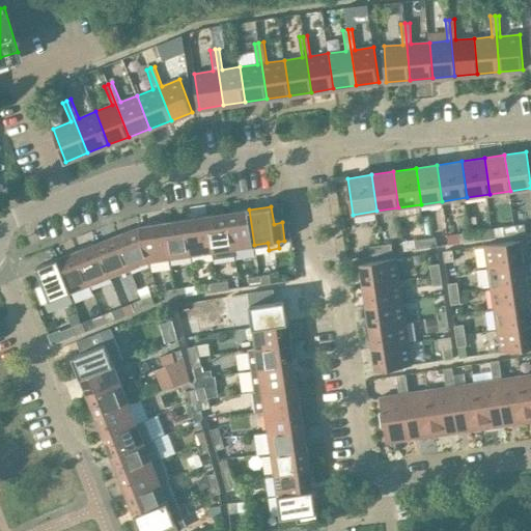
[(254,245),(249,210),(228,213),(233,248),(254,245)]
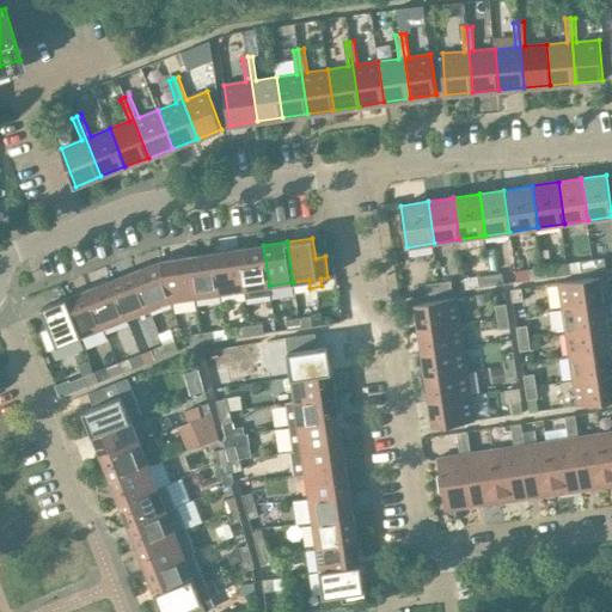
[(269,286),(263,245),(239,249),(245,289),(246,299),(270,295),(269,286)]
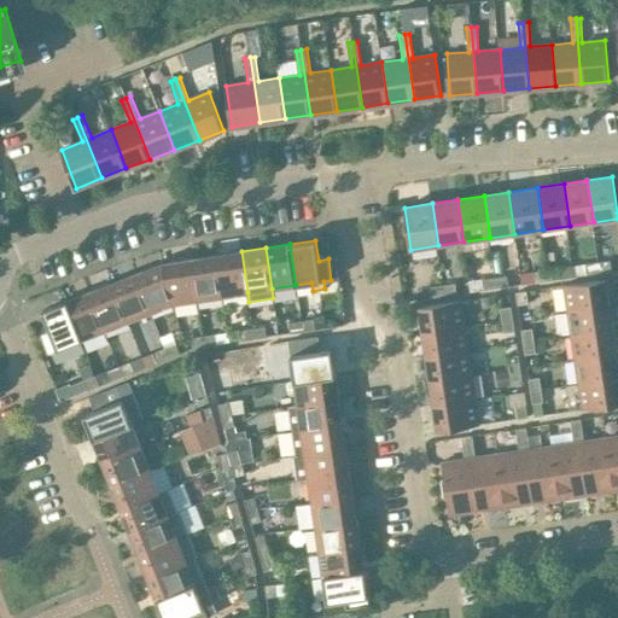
[(248,292),(242,251),(216,255),(222,296),(248,292)]
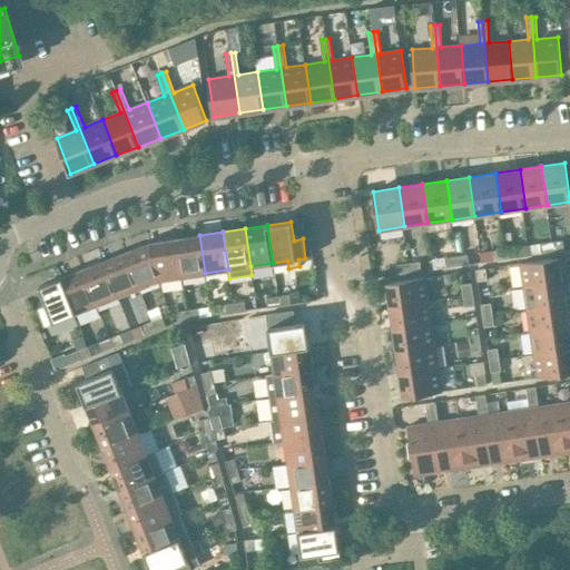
[(205,273),(199,235),(177,238),(183,276),(205,273)]
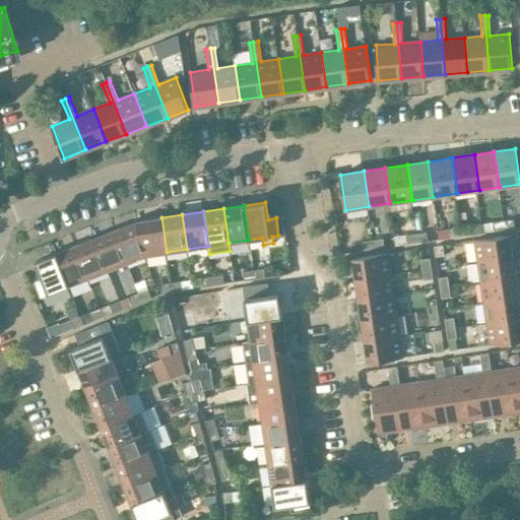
[(167,252),(161,217),(137,221),(146,255),(167,252)]
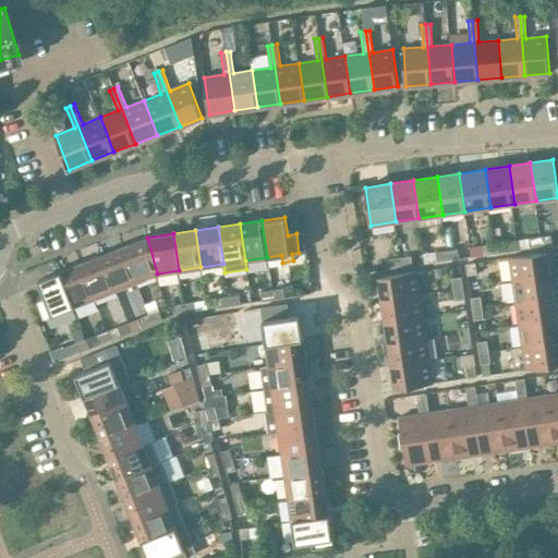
[(552,235),(540,237),(542,246),(553,244),(552,235)]
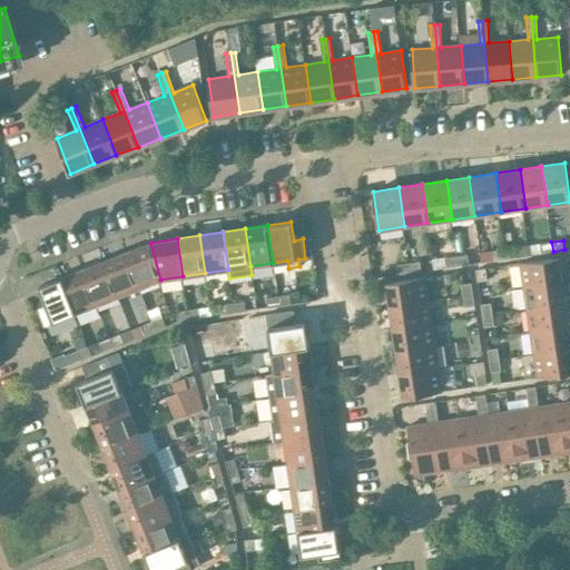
[(553,252),(551,242),(540,244),(541,253),(553,252)]
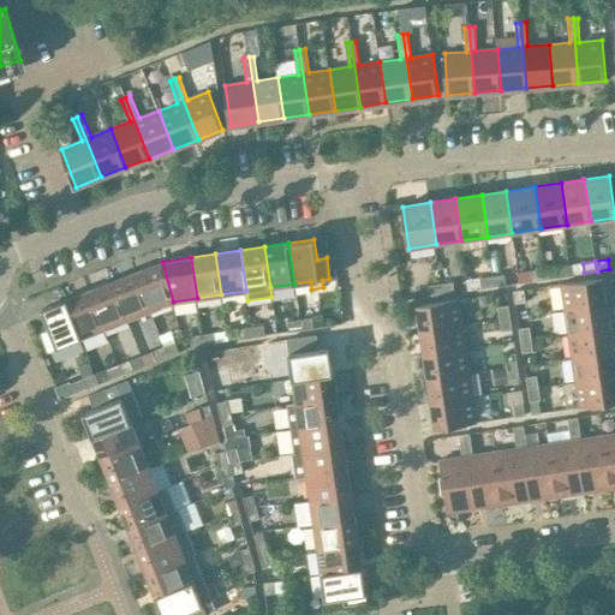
[(173,302),(162,262),(135,273),(150,311),(173,302)]
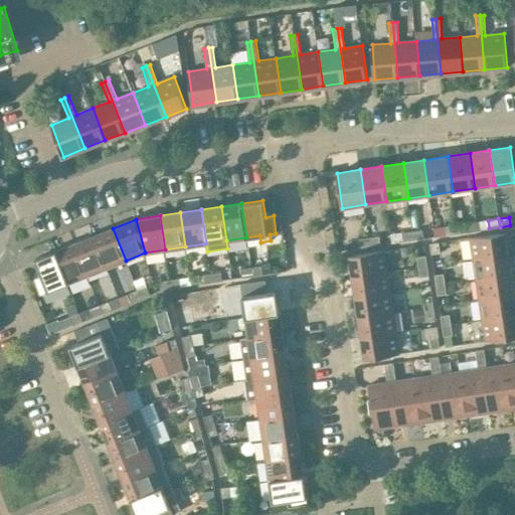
[(466,223),(456,224),(457,233),(467,232),(466,223)]
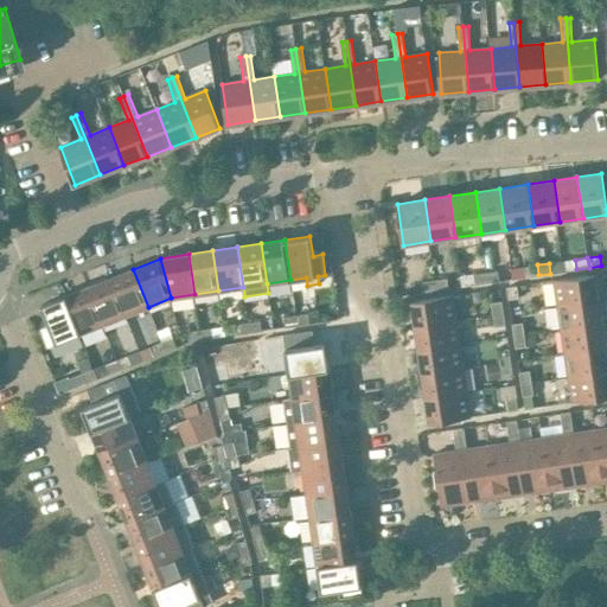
[(538,275),(537,264),(524,267),(526,278),(538,275)]
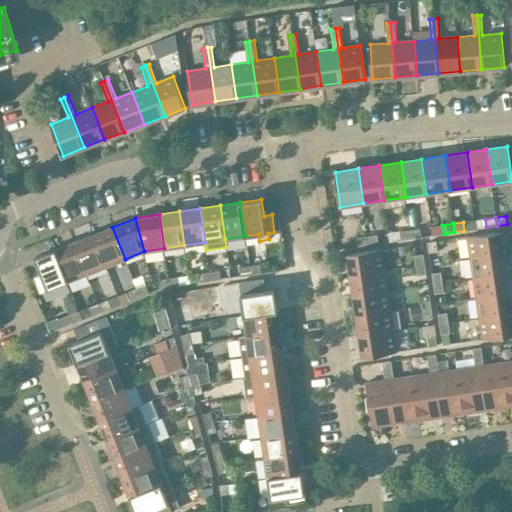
[(125,259),(112,227),(93,234),(106,266),(125,259)]
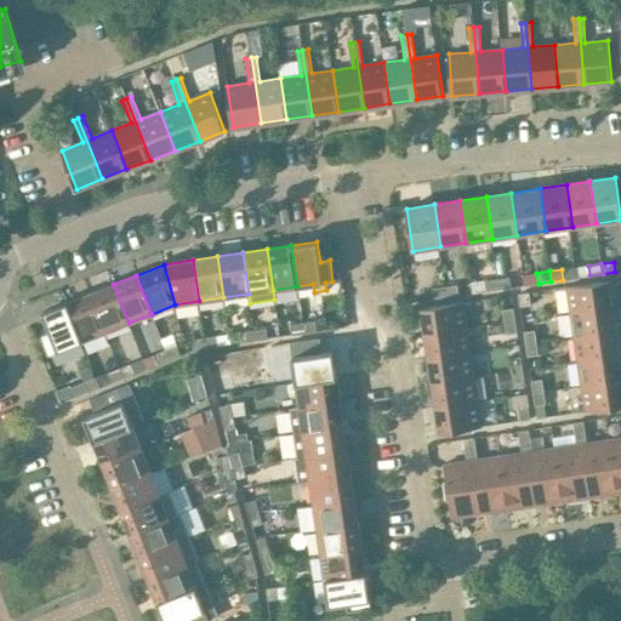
[(510,277),(497,279),(499,289),(511,288),(510,277)]
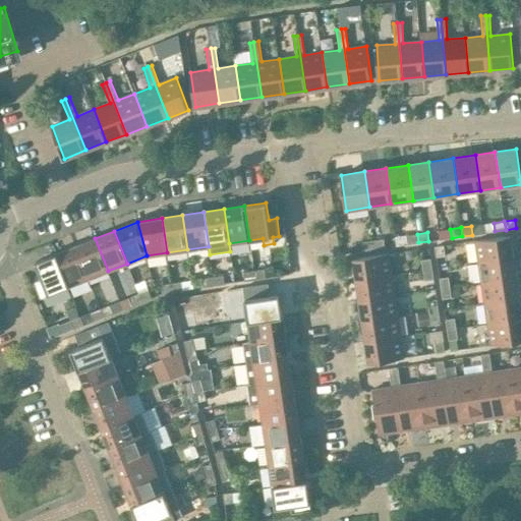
[(418,242),(417,234),(407,235),(408,244),(418,242)]
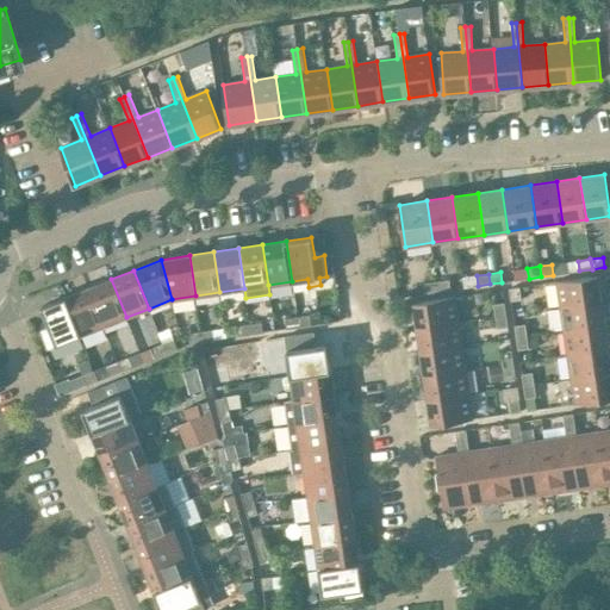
[(602,300),(598,275),(556,281),(560,306),(602,300)]
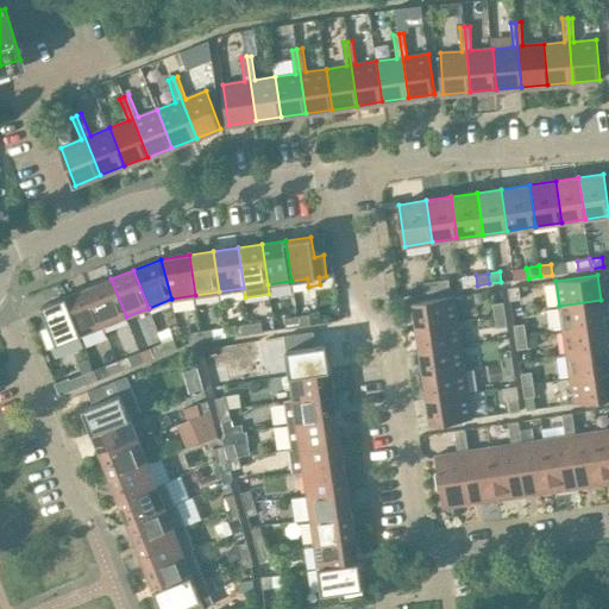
[(126,316),(111,278),(88,288),(104,326),(126,316)]
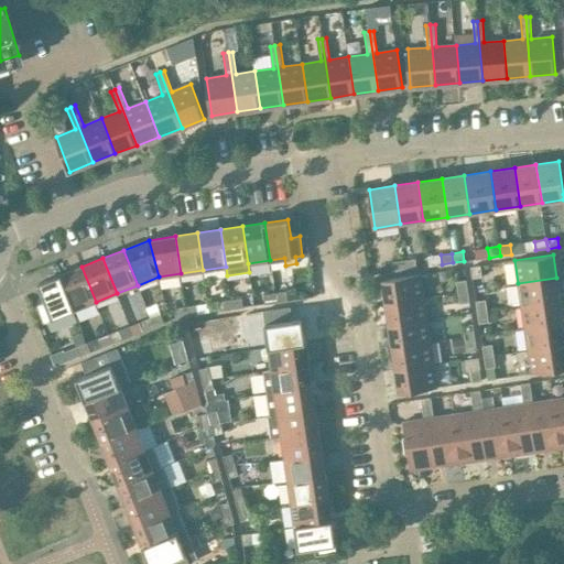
[(415,259),(404,260),(405,270),(418,268),(415,259)]
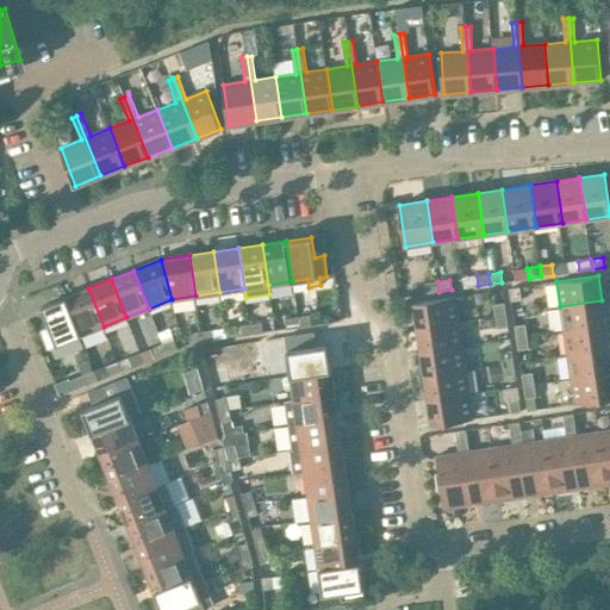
[(439,292),(437,281),(425,284),(427,293),(439,292)]
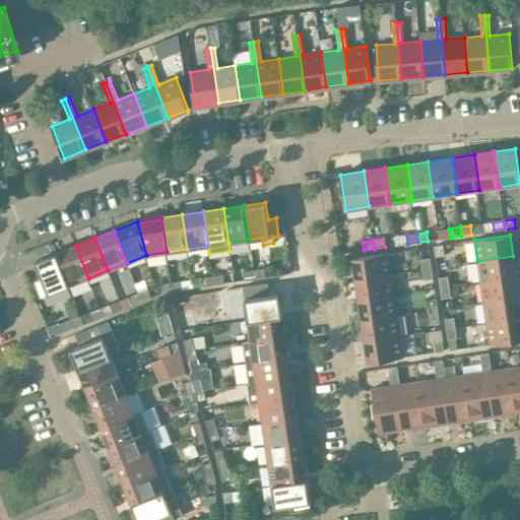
[(445,255),(443,245),(435,246),(436,257),(445,255)]
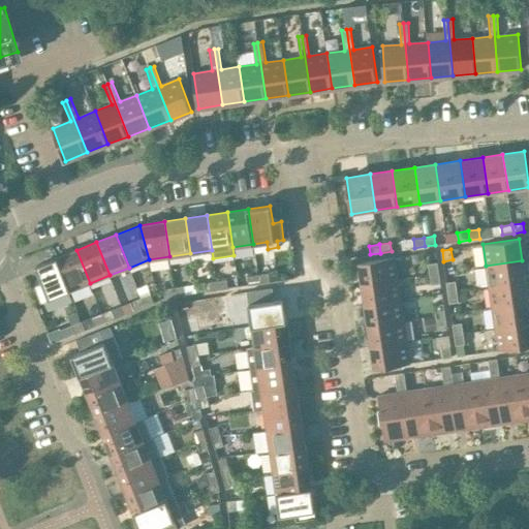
[(90,283),(76,250),(57,257),(70,290),(90,283)]
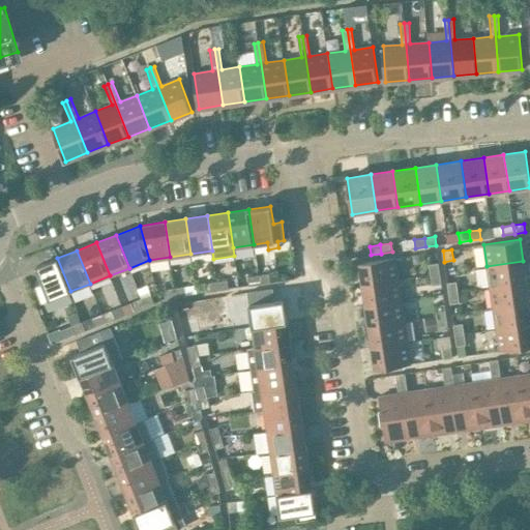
[(70,291),(57,258),(37,266),(43,283),(35,286),(42,302),(70,291)]
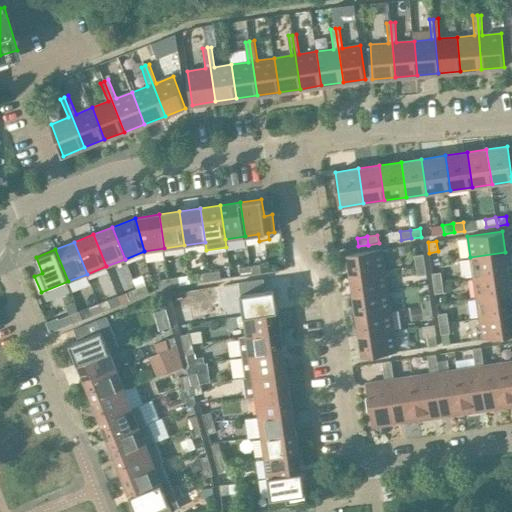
[(385,272),(382,249),(347,254),(350,277),(385,272)]
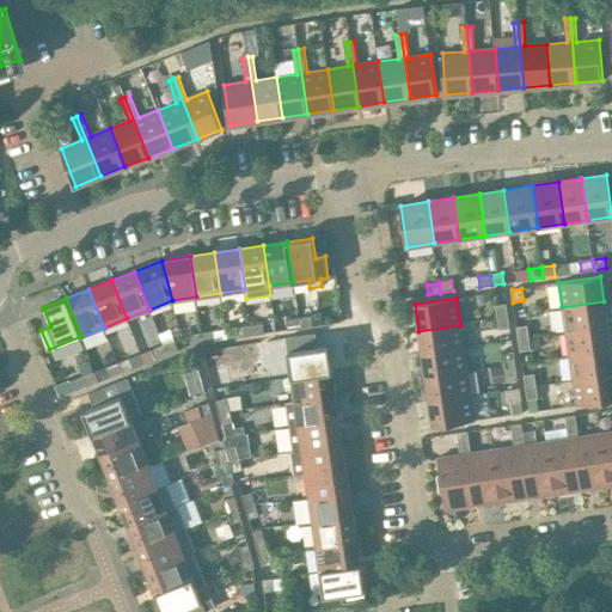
[(607,328),(604,301),(562,307),(567,335),(607,328)]
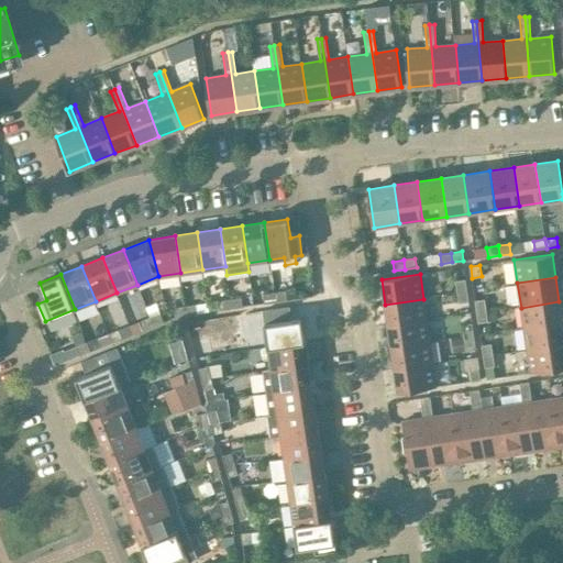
[(467,290),(465,279),(455,280),(457,291),(467,290)]
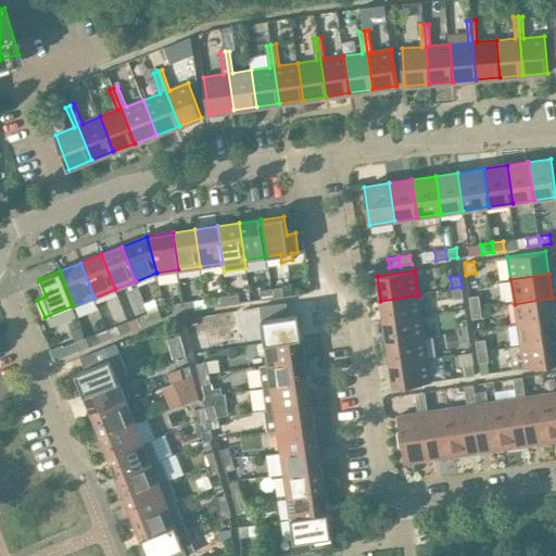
[(285,297),(282,287),(272,288),(273,299),(285,297)]
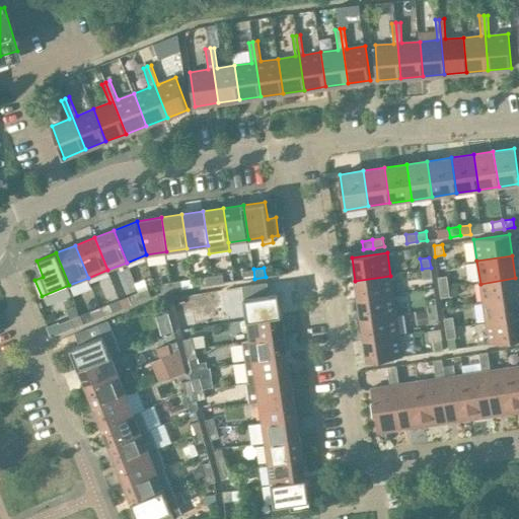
[(432,278),(431,268),(422,269),(423,280),(432,278)]
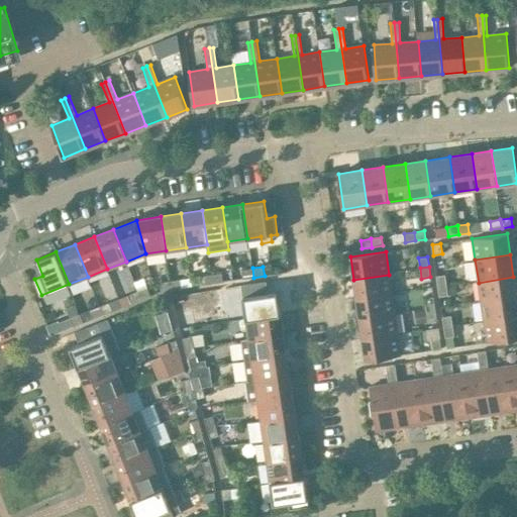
[(253,278),(252,268),(242,270),(243,279),(253,278)]
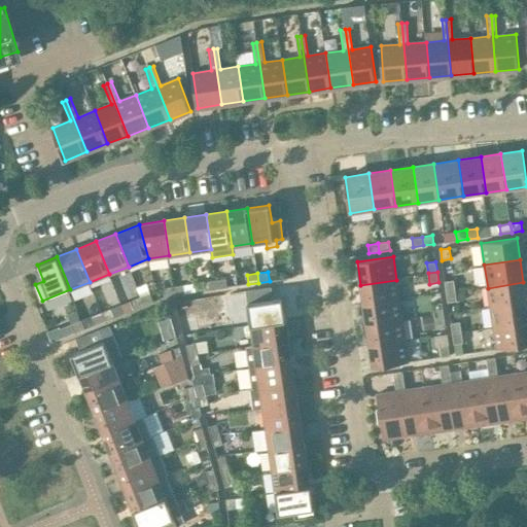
[(226,278),(216,280),(217,289),(227,287),(226,278)]
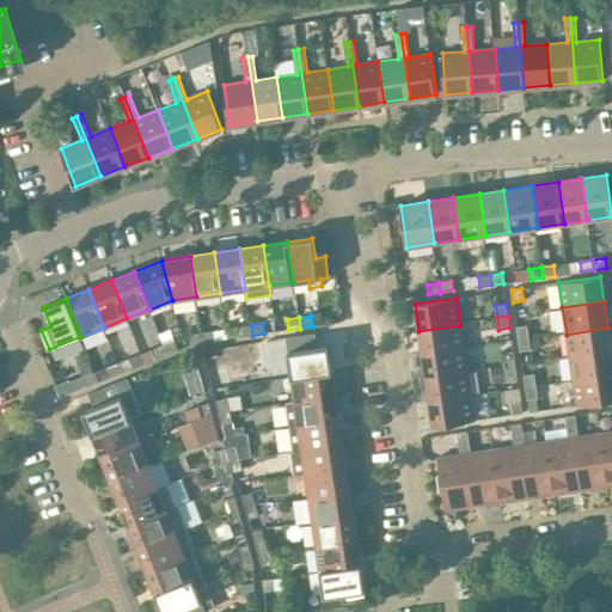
[(252,336),(251,325),(238,326),(240,337),(252,336)]
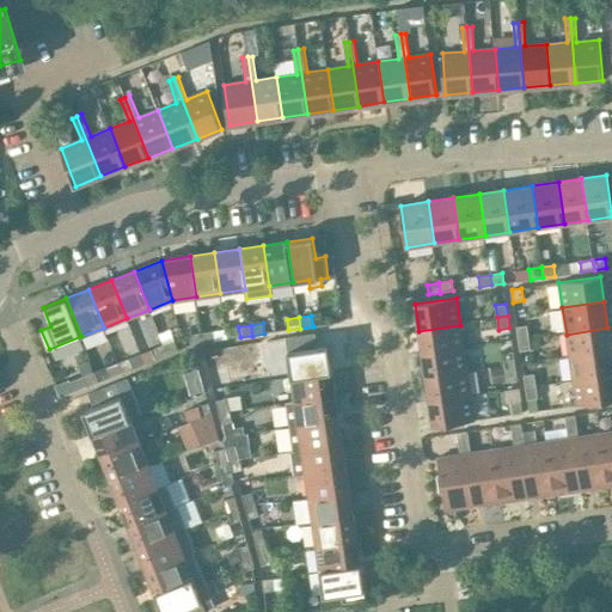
[(464,350),(460,325),(418,331),(422,356),(464,350)]
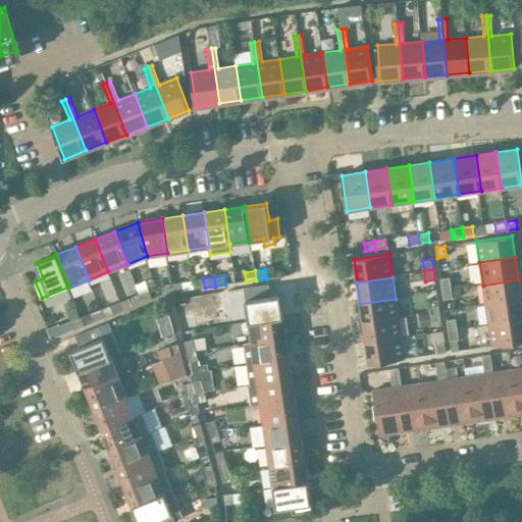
[(450,277),(440,278),(442,289),(451,288),(450,277)]
